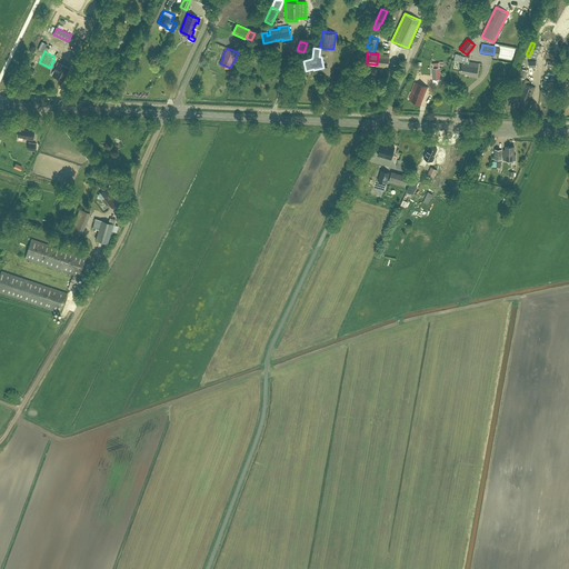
[(378,53),(377,65),(377,66),(388,68),(389,55),(378,53)]
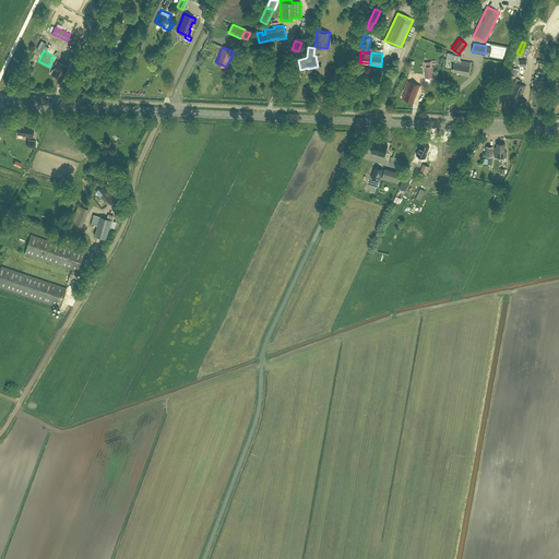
[(62,79),(69,67),(57,60),(55,66),(55,67),(54,69),(52,70),(51,71),(51,73),(62,79)]
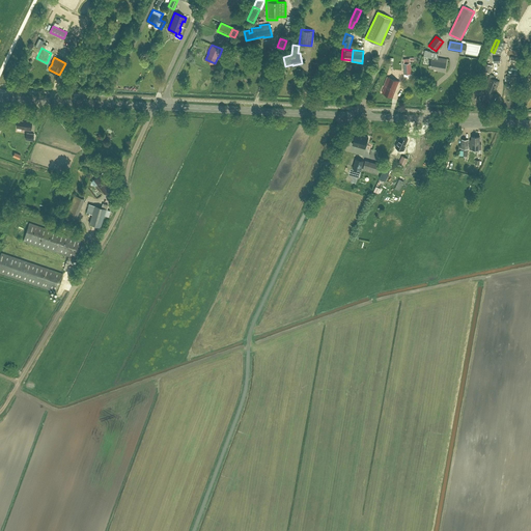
[(438,58),(431,57),(430,67),(437,68),(437,70),(444,72),(447,59),(438,57),(438,58)]
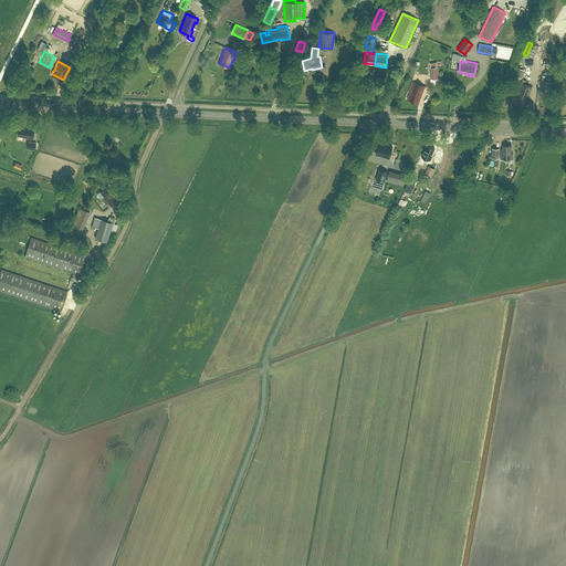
[(519,77),(523,69),(517,66),(513,74),(519,77)]
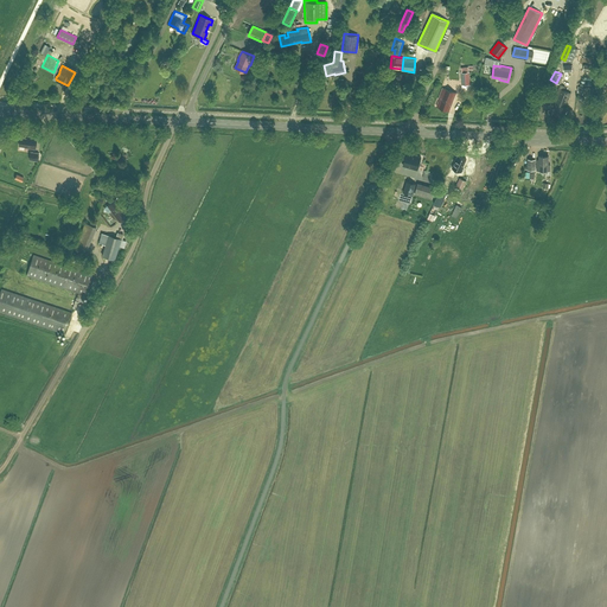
[(564,98),(568,100),(572,93),(563,90),(564,87),(560,85),(558,88),(555,97),(563,101),(564,98)]
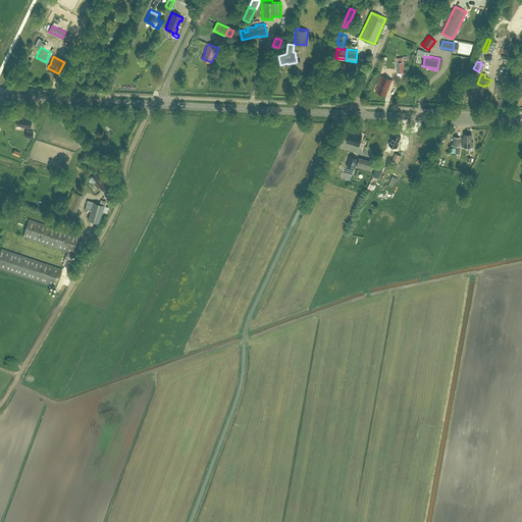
[(386,95),(388,89),(393,80),(380,75),(377,85),(377,86),(375,91),(386,95)]
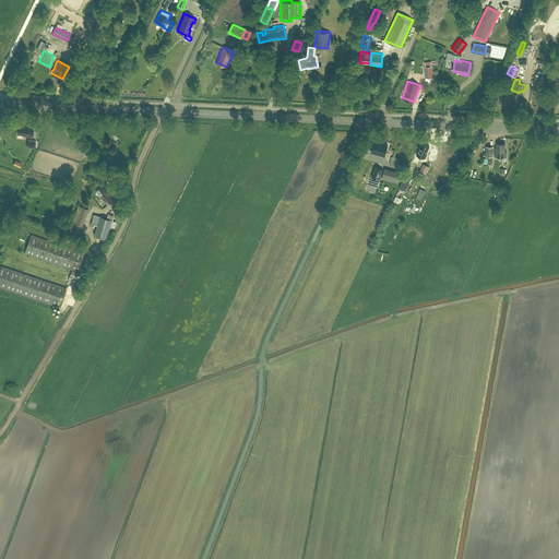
[(522,96),(523,92),(520,91),(519,93),(511,90),(511,91),(510,94),(509,94),(508,96),(509,96),(519,99),(520,95),(522,96)]
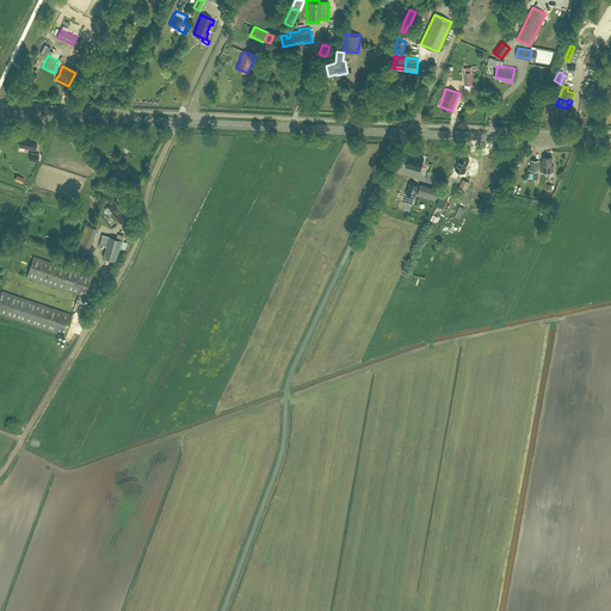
[(567,109),(556,105),(554,111),(563,116),(567,109)]
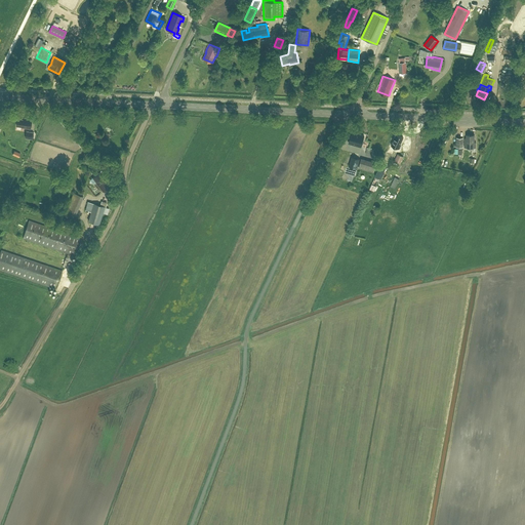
[(30,128),(32,119),(25,118),(25,119),(17,118),(16,126),(22,126),(22,127),(30,128)]
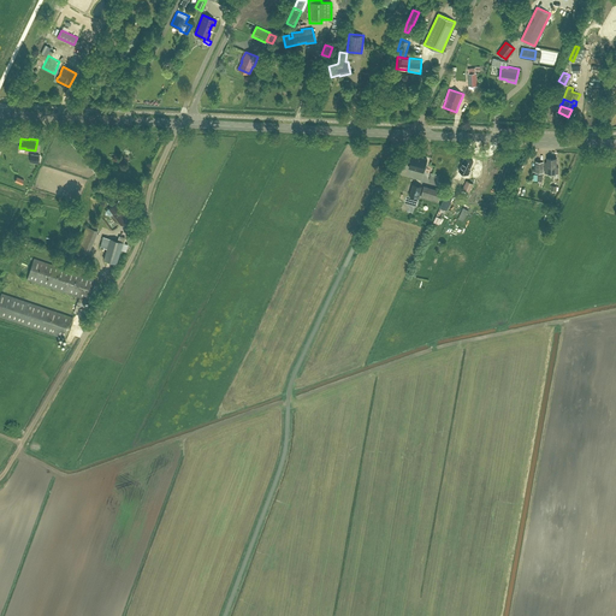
[(409,167),(424,172),(427,159),(413,155),(409,167)]
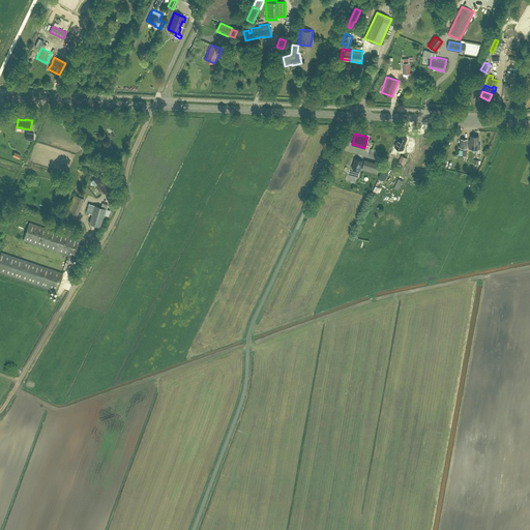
[(400,136),(394,146),(403,150),(405,146),(404,146),(407,139),(400,136)]
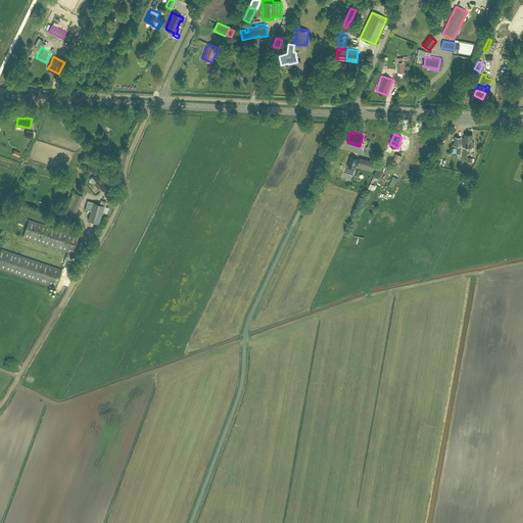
[(472,141),(472,134),(464,134),(464,141),(463,141),(462,146),(471,146),(471,150),(473,150),(473,146),(474,142),(472,141)]
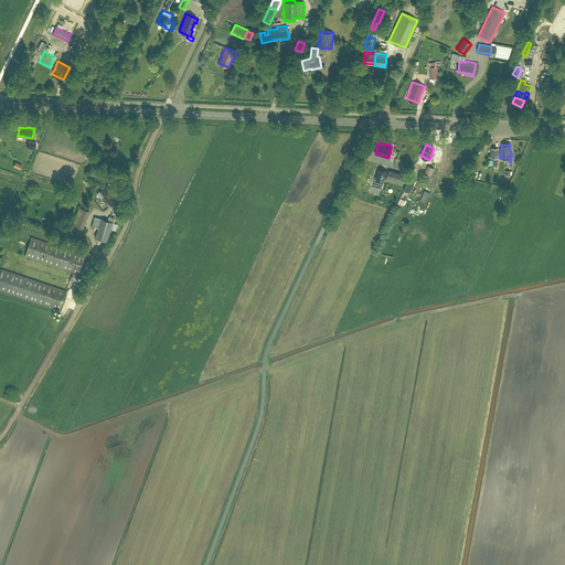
[(498,158),(499,148),(491,148),(491,150),(491,155),(489,155),(489,158),(492,158),(498,158)]
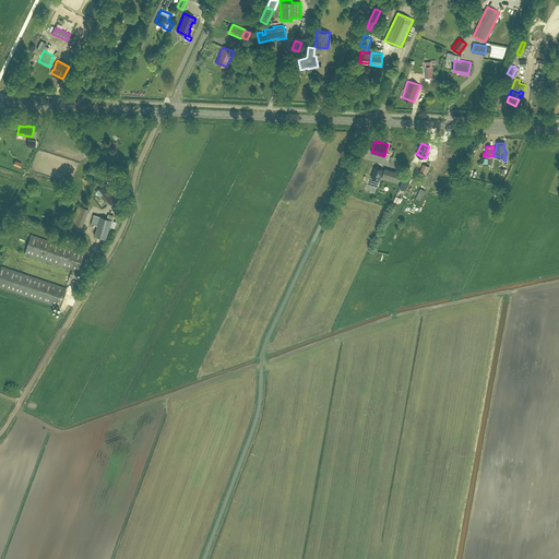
[(429,173),(431,165),(425,163),(421,170),(429,173)]
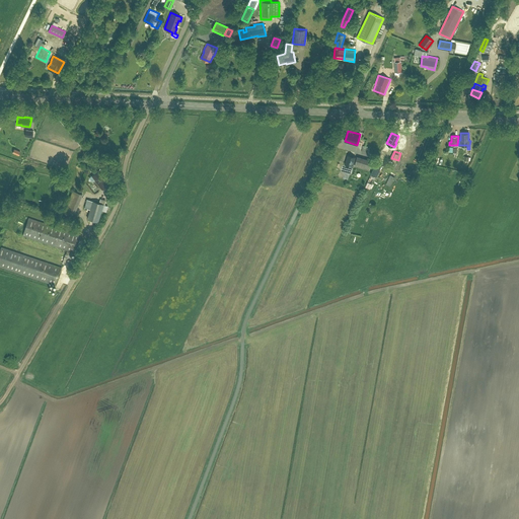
[(348,154),(345,164),(353,166),(356,157),(348,154)]
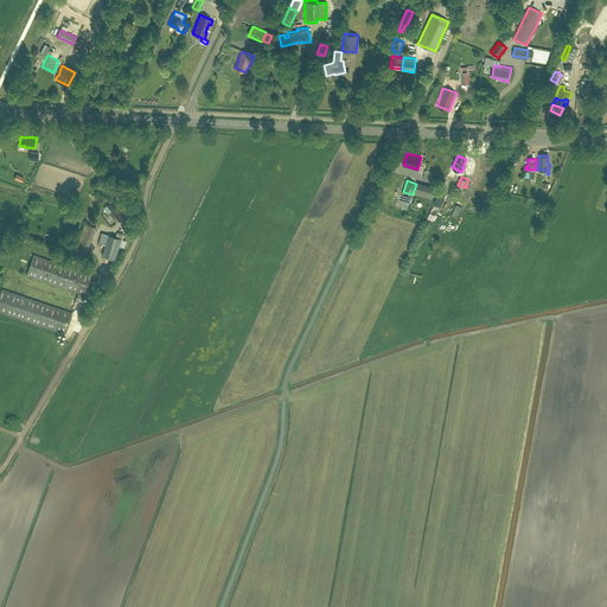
[(440,192),(434,203),(440,206),(446,195),(440,192)]
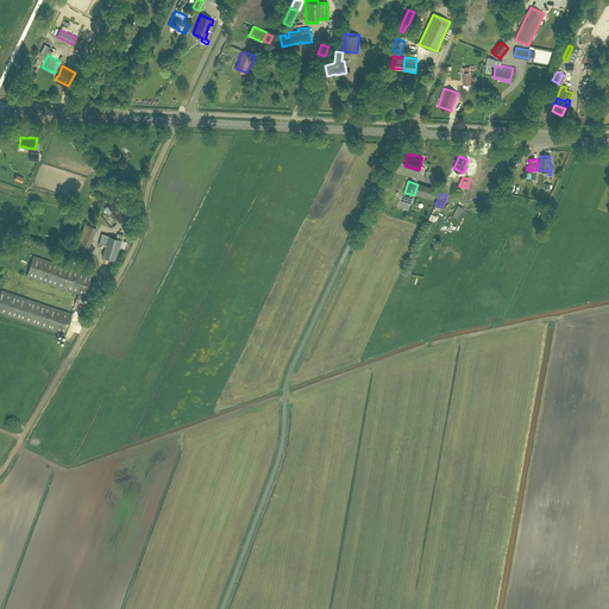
[(119,203),(115,200),(108,206),(112,211),(111,211),(120,223),(130,215),(120,202),(119,203)]
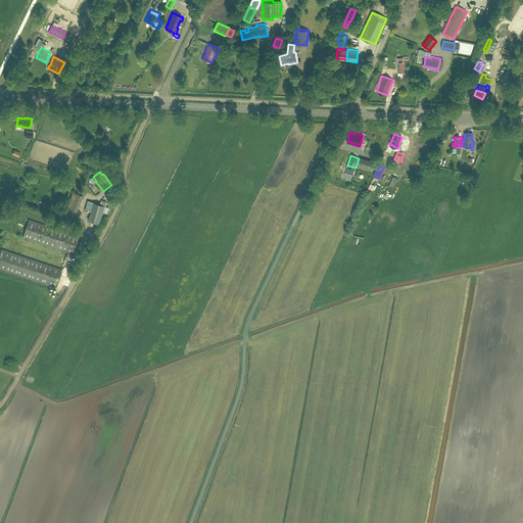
[(393,188),(397,179),(393,177),(389,186),(393,188)]
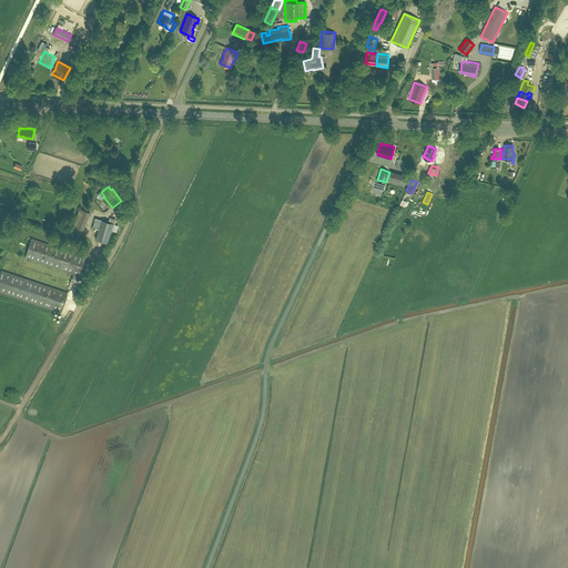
[(81,206),(73,229),(81,232),(89,210),(81,206)]
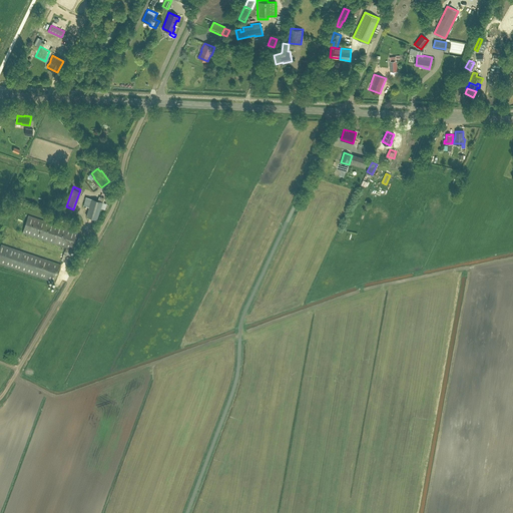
[(104,208),(106,202),(86,196),(84,204),(89,206),(86,215),(96,218),(100,207),(104,208)]
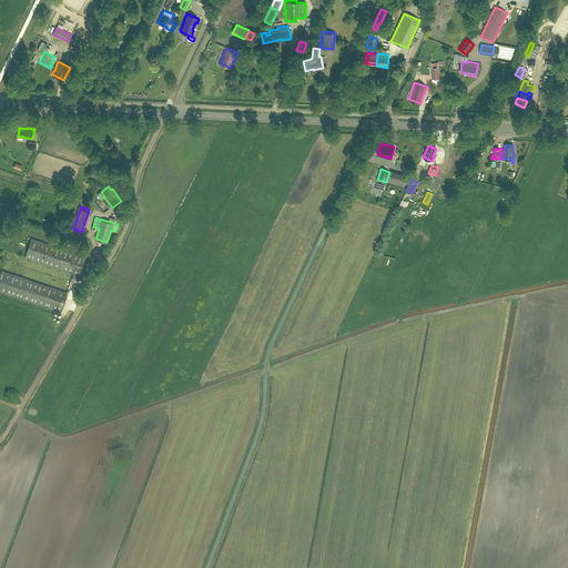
[(64,237),(62,244),(78,249),(79,242),(64,237)]
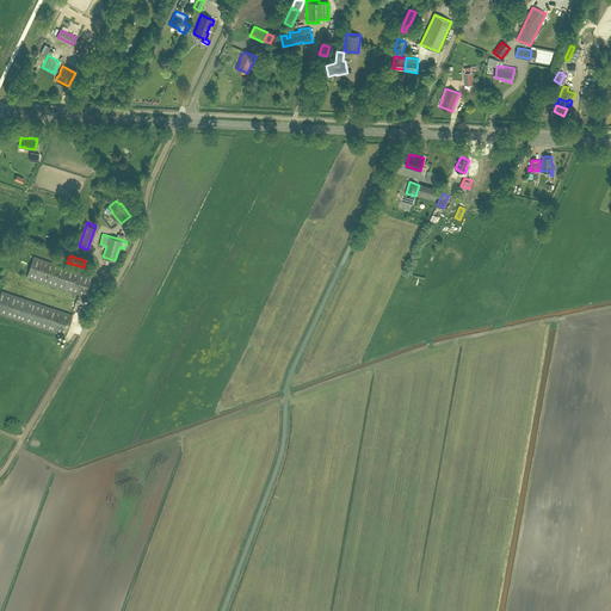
[(87,301),(88,297),(94,277),(34,257),(26,277),(85,296),(84,300),(87,301)]
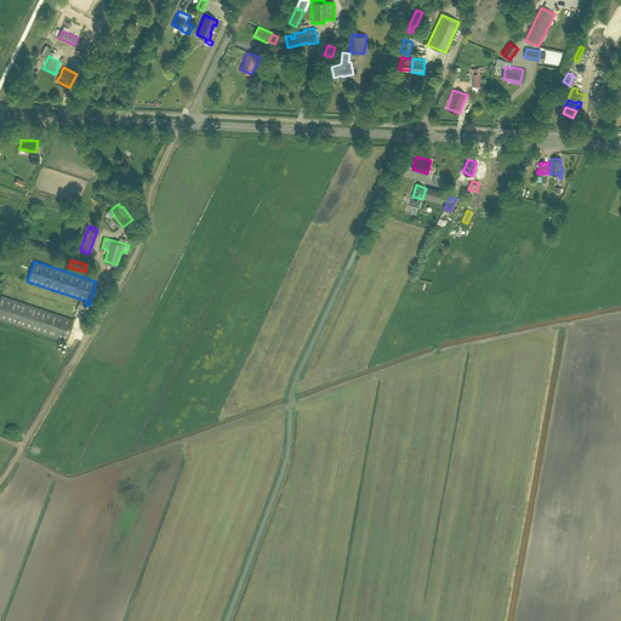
[(0,318),(67,341),(74,320),(1,296),(0,300),(0,318)]
